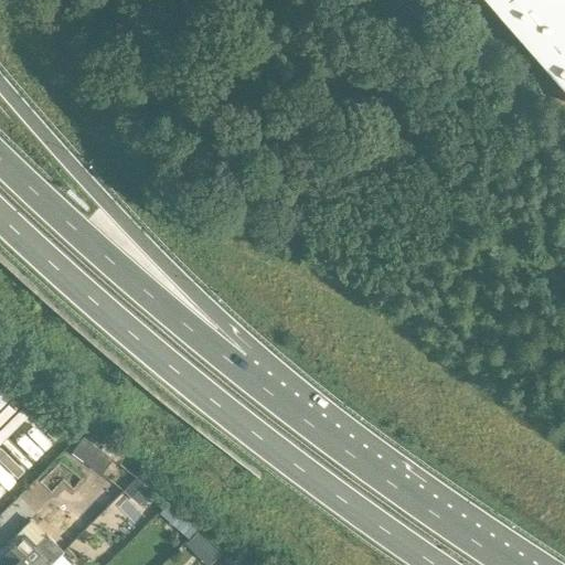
[(564,0),(481,0),(564,96),(564,0)]
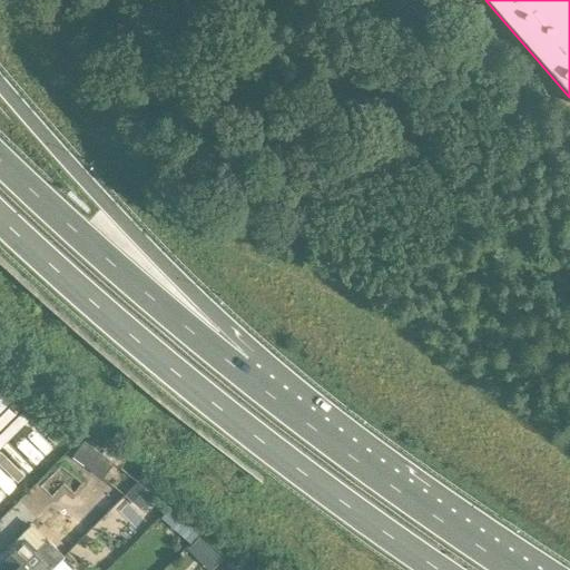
[(36,473),(55,442),(35,430),(16,462),(36,473)]
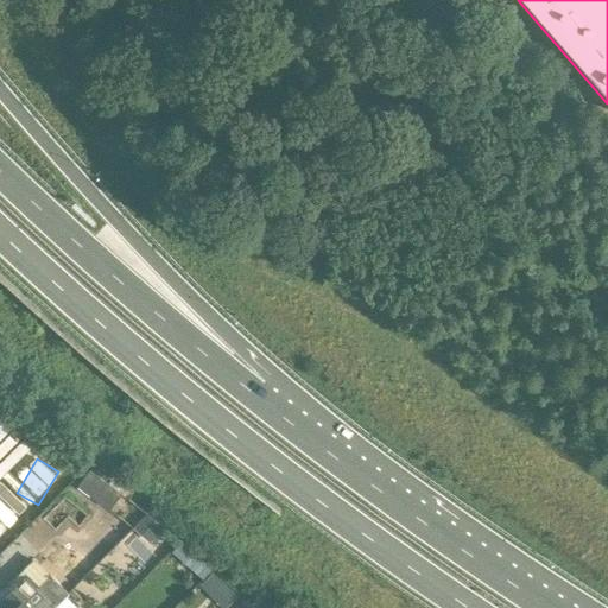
[(108,510),(120,494),(89,470),(77,487),(108,510)]
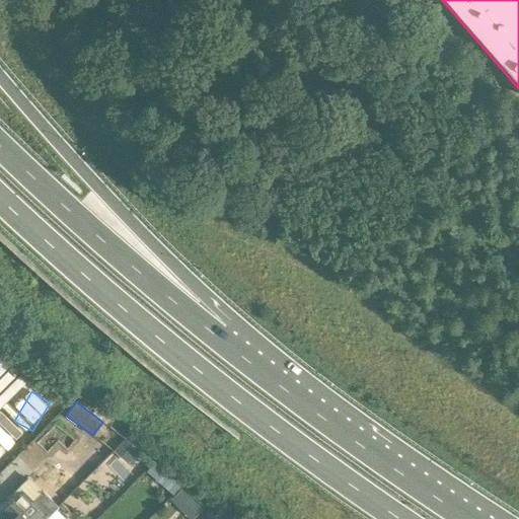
[(10,425),(0,430),(0,435),(7,449),(19,442),(10,425)]
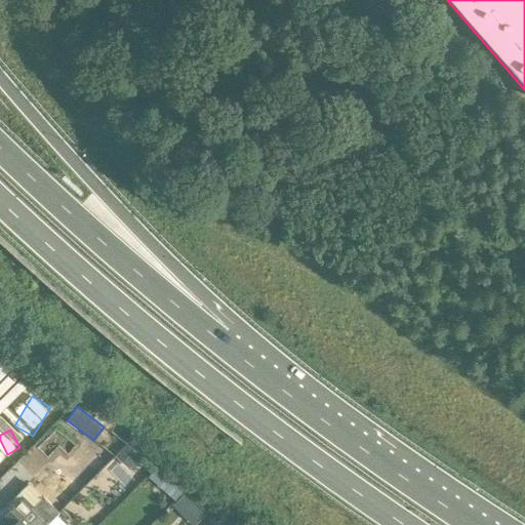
[(125,445),(115,455),(127,468),(138,456),(125,445)]
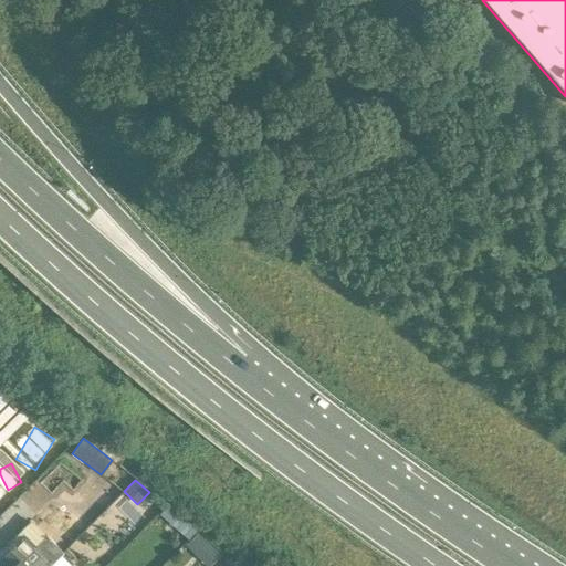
[(49,565),(51,564),(60,556),(63,553),(46,535),(37,545),(21,531),(0,551),(0,562),(3,565),(49,565)]
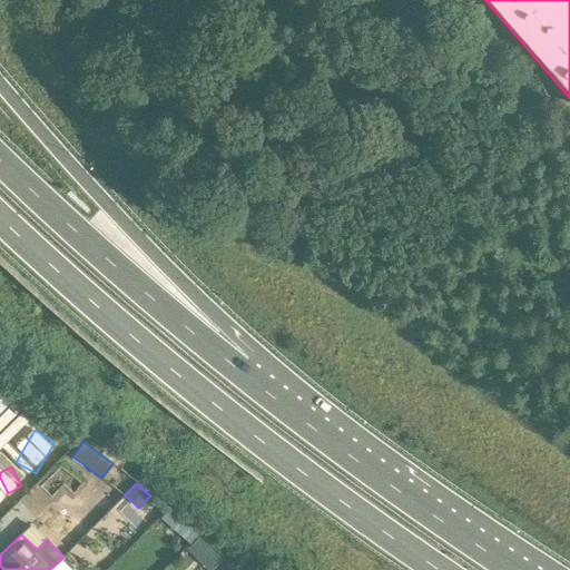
[(199,537),(186,549),(196,559),(209,546),(199,537)]
